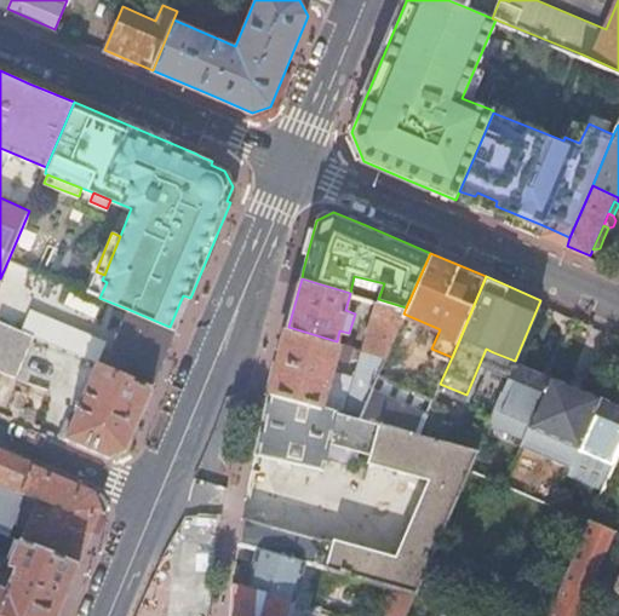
[(364,349),(384,355),(403,314),(406,308),(378,299),(364,349)]
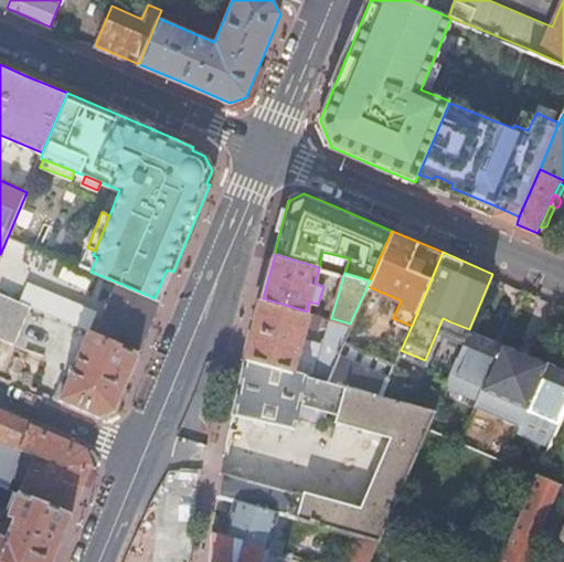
[(31,305),(88,330),(96,311),(32,283),(23,303),(31,305)]
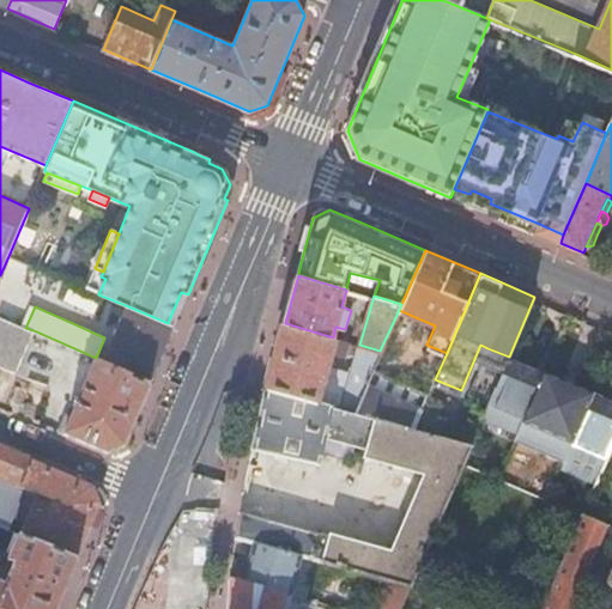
[(168,323),(128,306),(105,361),(152,381),(170,338),(175,327),(168,323)]
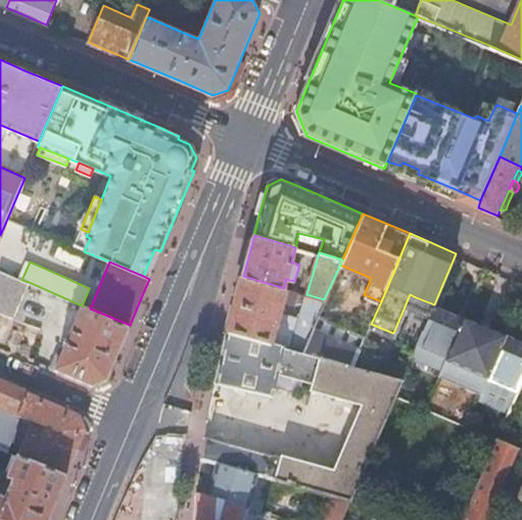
[(1,271),(0,272),(0,344),(30,358),(37,339),(13,329),(13,318),(29,282),(21,280),(1,271)]
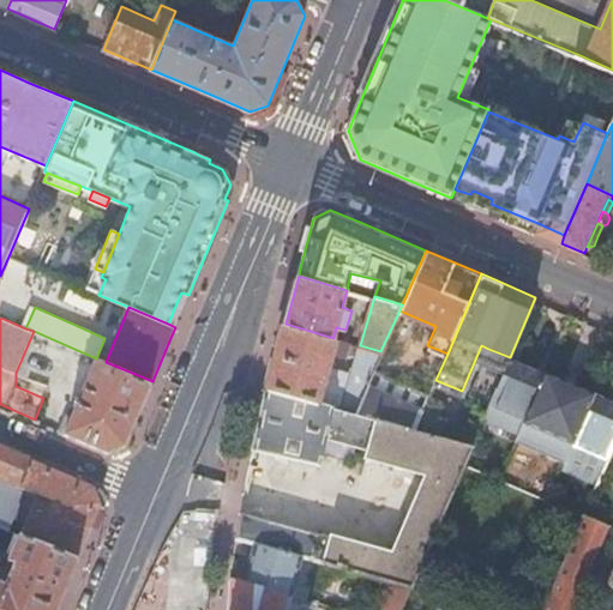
[(277,355),(269,388),(318,402),(325,376),(331,378),(334,372),(326,369),(332,352),(347,356),(348,351),(358,354),(341,408),(355,411),(373,369),(380,351),(360,345),(334,338),(286,324),(277,355)]
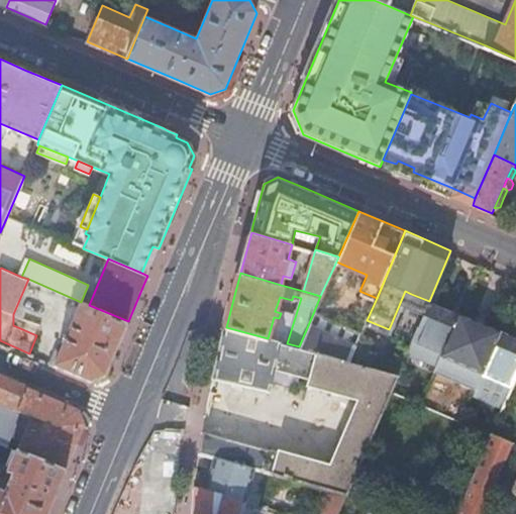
[(411,294),(406,305),(424,313),(429,301),(411,294)]
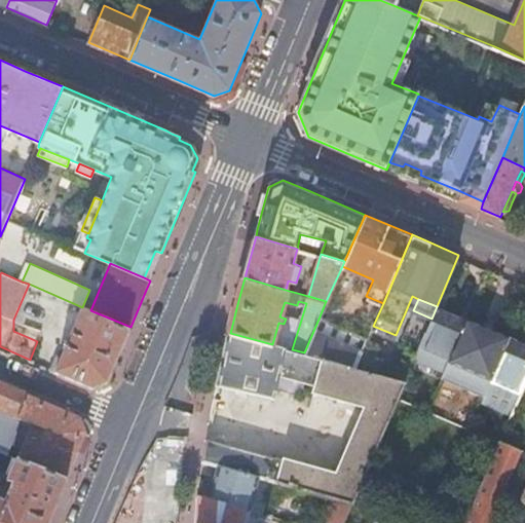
[(450,312),(437,306),(432,319),(415,357),(445,369),(465,320),(450,312)]
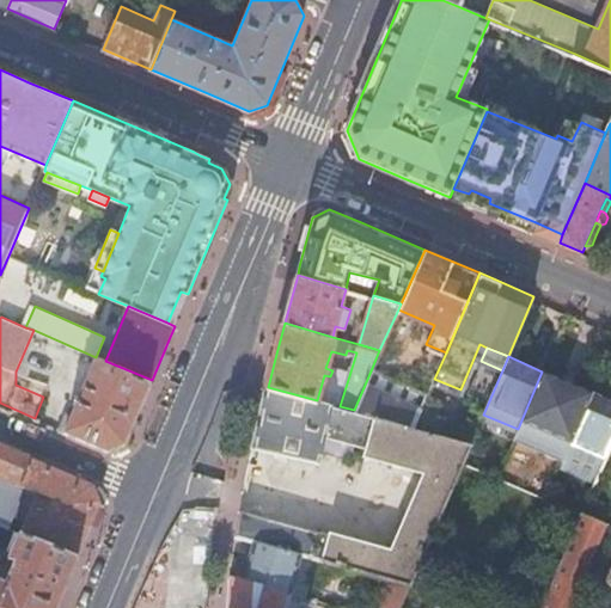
[(135,421),(152,380),(105,361),(96,357),(72,412),(66,410),(59,428),(108,449),(126,443),(135,421)]
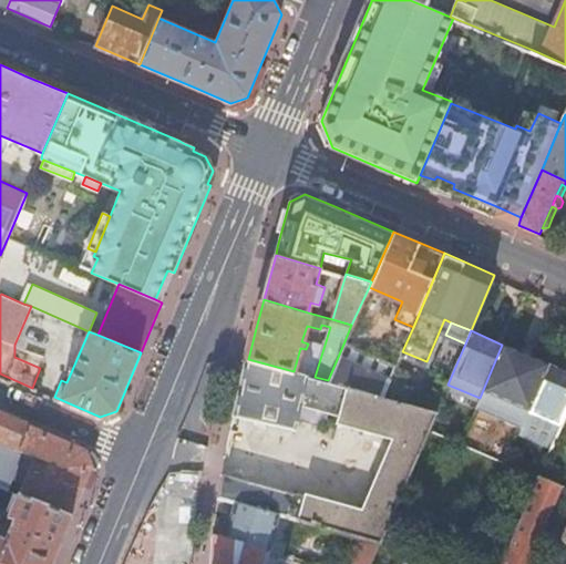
[(219,496),(280,513),(361,534),(382,540),(436,411),(383,396),(397,365),(345,341),(328,380),(315,377),(294,371),(248,359),(236,413),(267,420),(296,427),(301,403),(339,413),(337,421),(393,437),(363,508),(306,492),(305,494),(224,472),(219,496)]
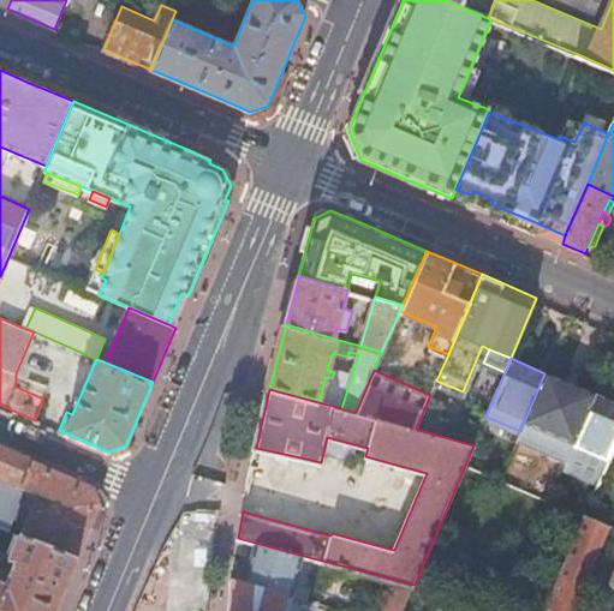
[(572,382),(546,371),(544,373),(520,431),(516,439),(567,461),(596,395),(597,391),(572,382)]
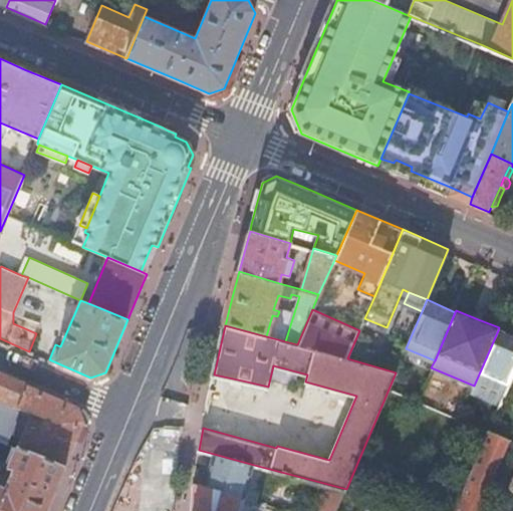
[(512,336),(510,335),(498,330),(474,386),(472,392),(500,404),(512,373),(512,336)]
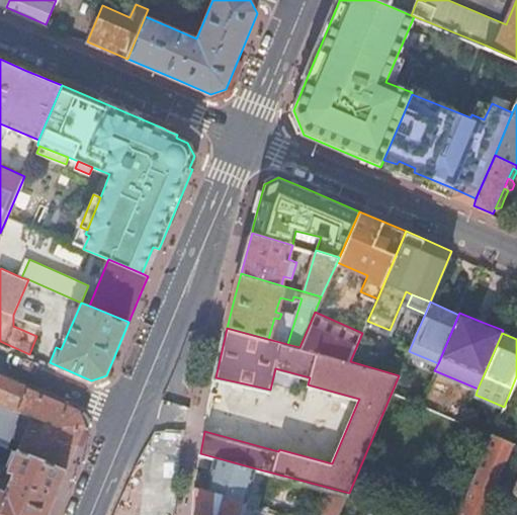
[(0,401),(18,410),(27,387),(19,382),(0,373),(0,401)]
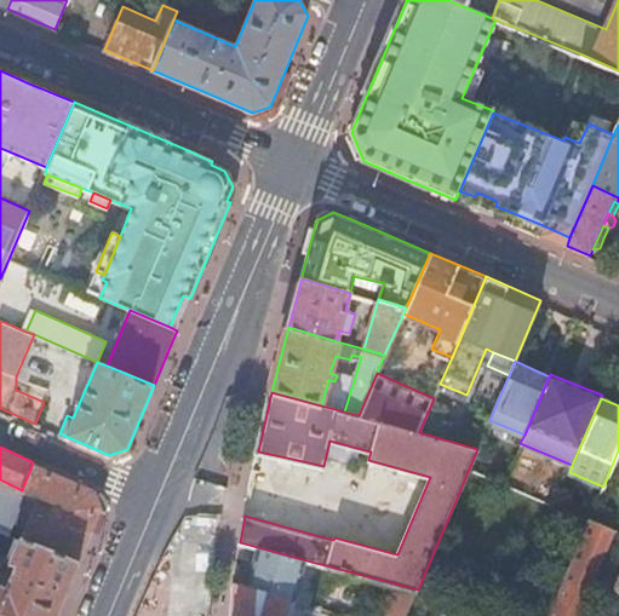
[(96,489),(33,462),(22,490),(39,498),(23,539),(80,563),(92,533),(103,506),(96,489)]
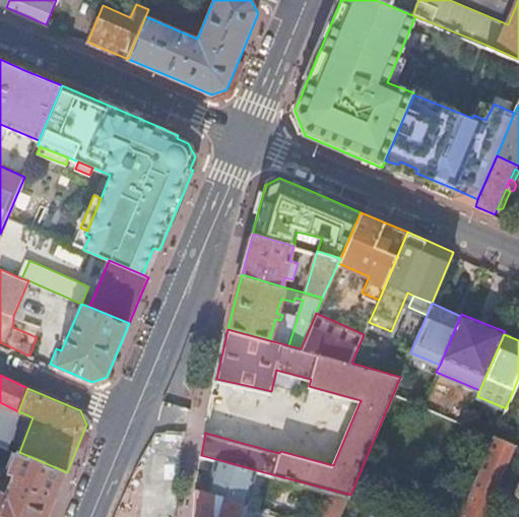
[(18,411),(0,402),(0,444),(2,445),(19,452),(33,417),(18,411)]
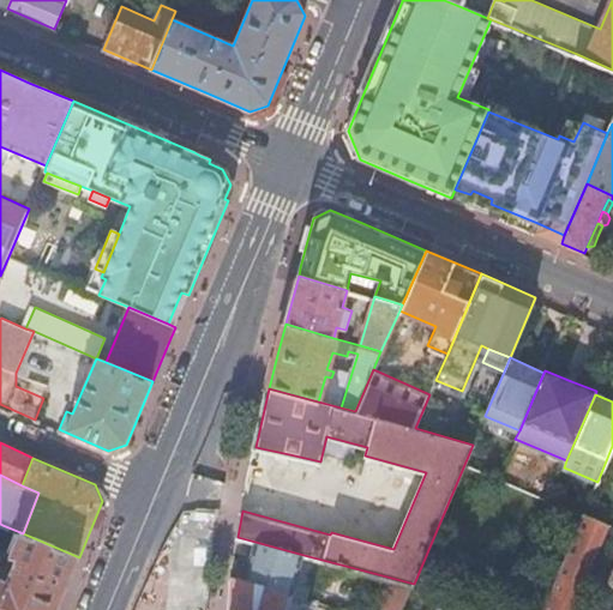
[(612,525),(584,513),(541,609),(571,609),(606,531),(612,535),(612,525)]
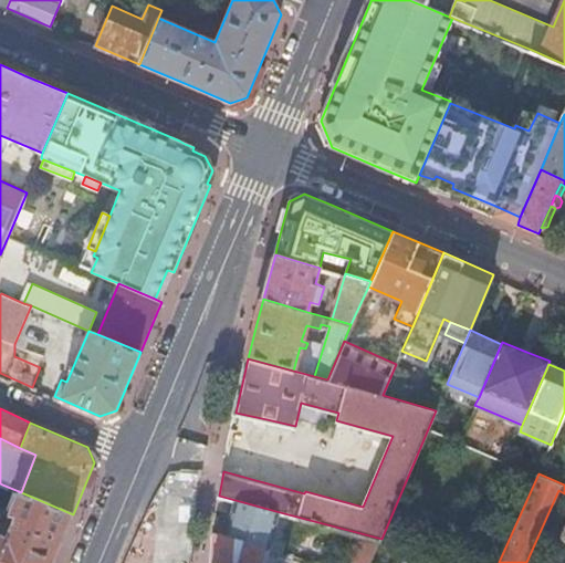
[(0,562),(52,562),(55,556),(73,514),(21,492),(10,515),(17,518),(8,538),(0,533),(0,562)]
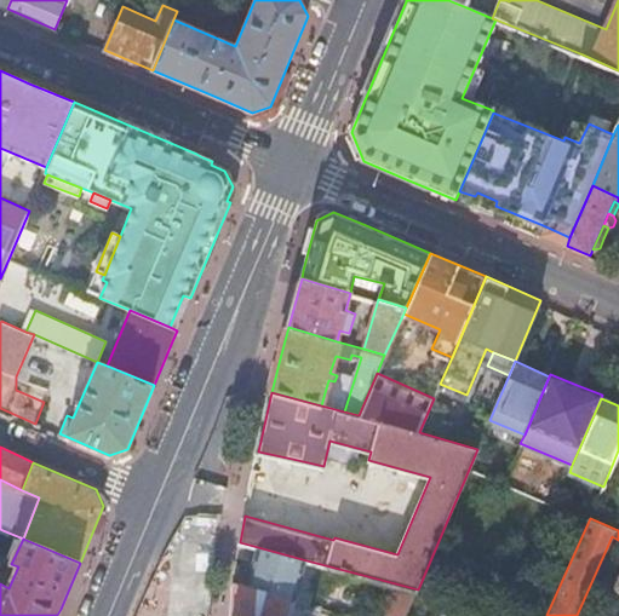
[(250,573),(246,587),(288,598),(296,600),(307,560),(240,542),(238,556),(253,559),(250,573)]
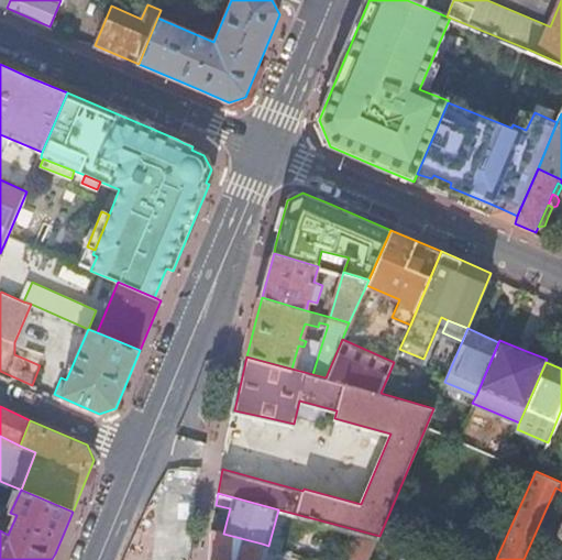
[(257,559),(262,544),(223,534),(212,530),(211,542),(209,559),(257,559)]
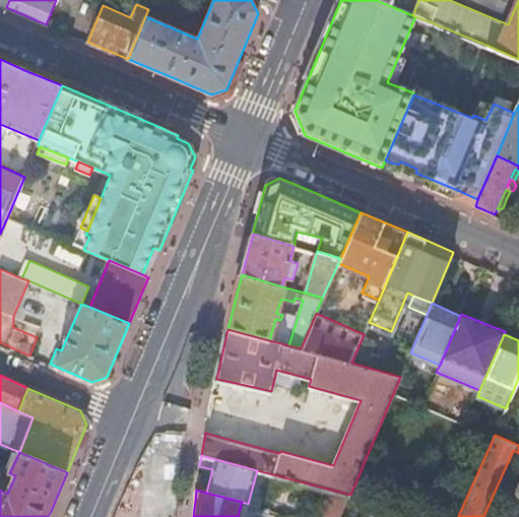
[(340,516),(350,495),(331,490),(323,516),(340,516)]
